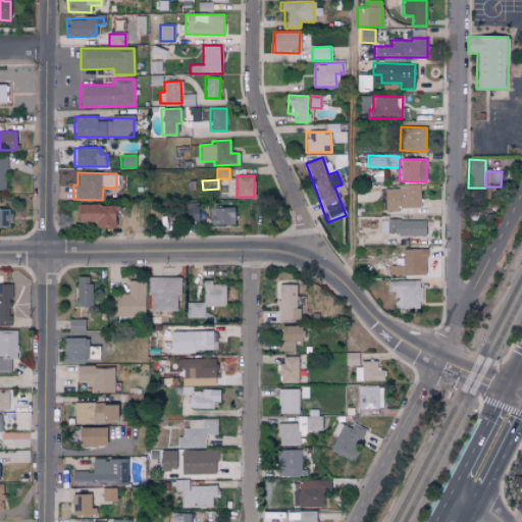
[(420,209),(420,187),(384,187),(385,209),(420,209)]
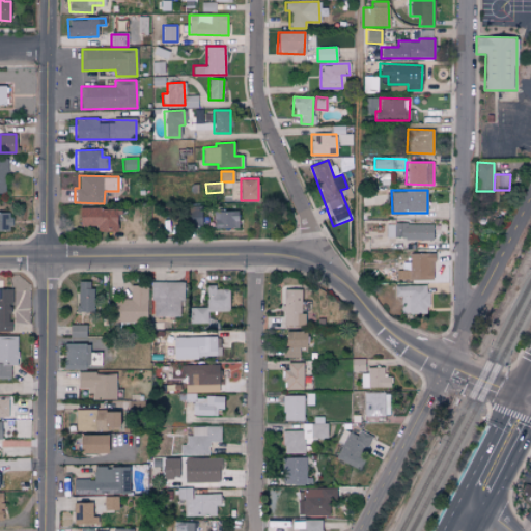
[(115,207),(79,208),(79,226),(96,225),(96,232),(116,231),(115,207)]
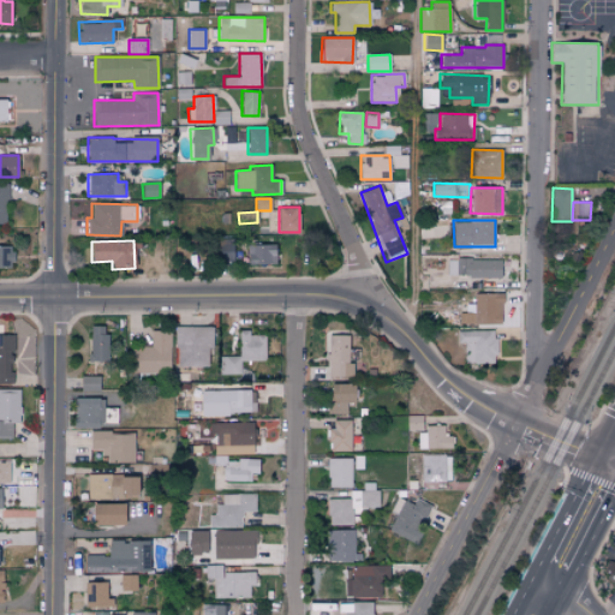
[(275,244),(248,244),(248,264),(275,263),(275,244)]
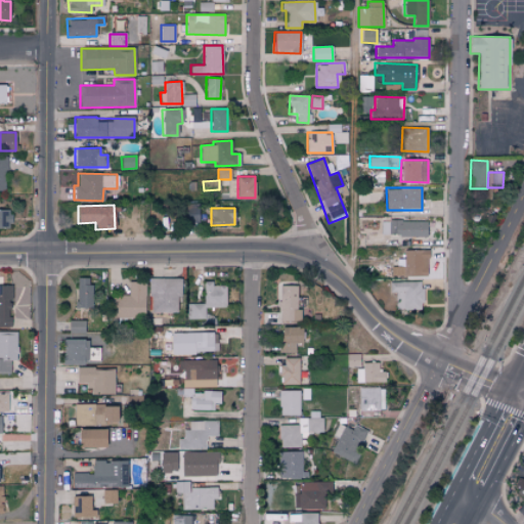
[(0,227),(10,228),(10,210),(0,209),(0,227)]
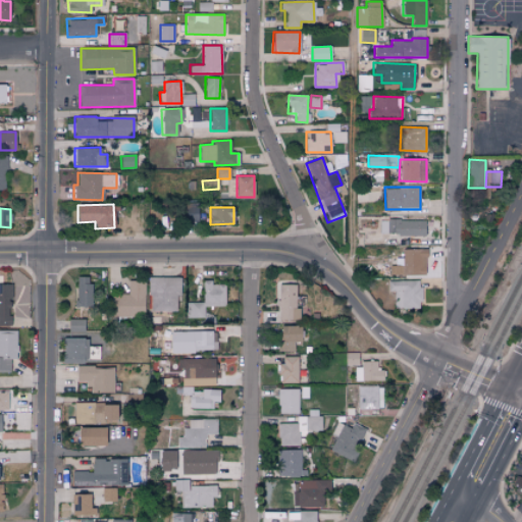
[(425,220),(387,219),(387,224),(380,224),(380,235),(425,236),(425,220)]
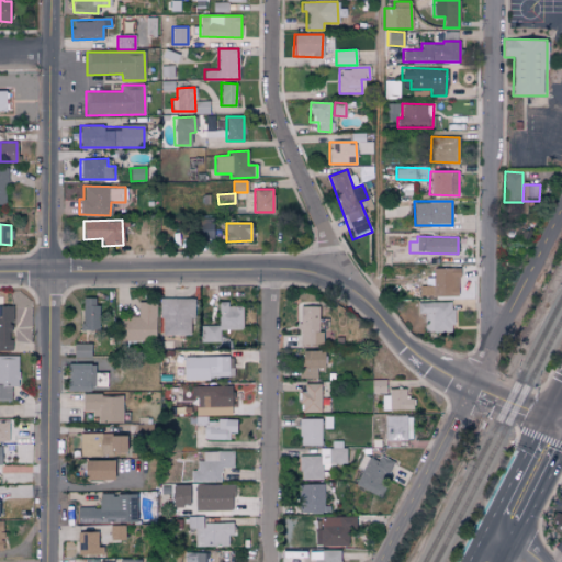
[(433,268),(433,285),(420,287),(420,298),(459,296),(458,268),(433,268)]
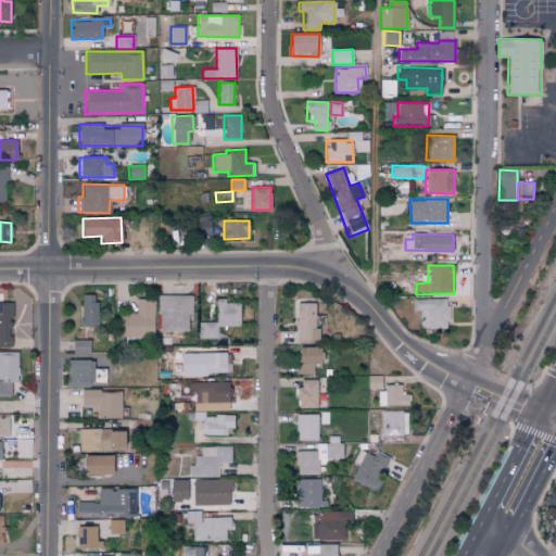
[(97,294),(80,294),(81,327),(97,326),(97,294)]
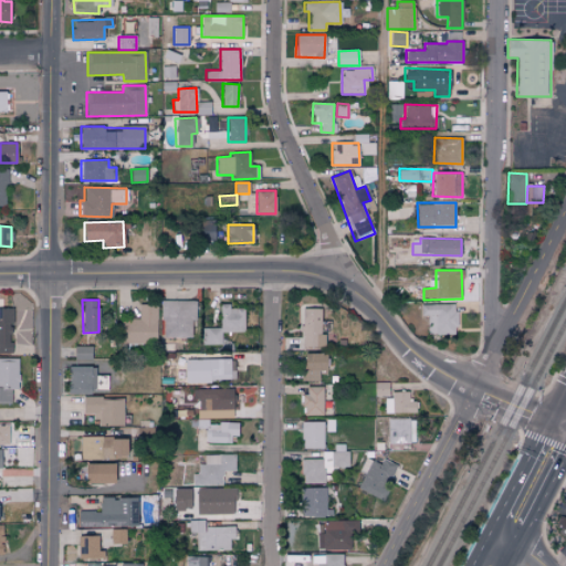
[(163,337),(191,338),(191,320),(196,320),(196,301),(163,300),(163,337)]
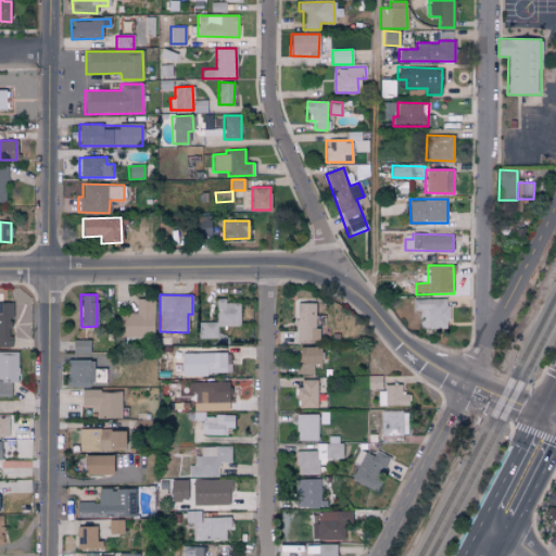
[(153,299),(137,300),(137,314),(118,314),(118,338),(154,337),(153,299)]
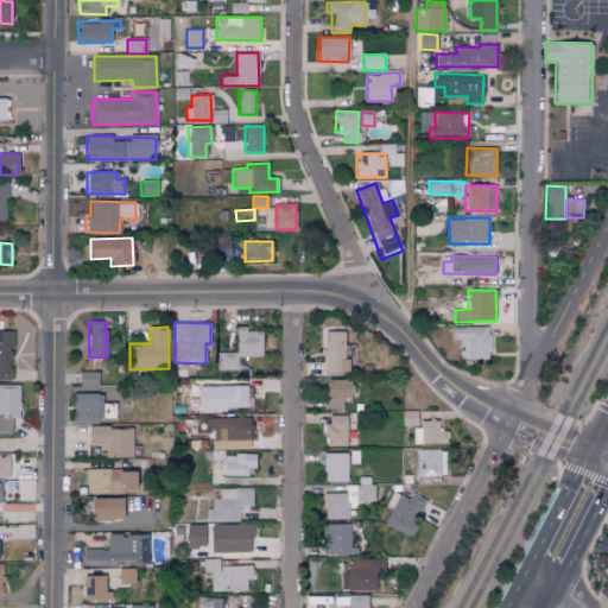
[(263,356),(263,331),(246,331),(246,327),(235,327),(236,352),(216,353),(217,371),(239,369),(239,356),(263,356)]
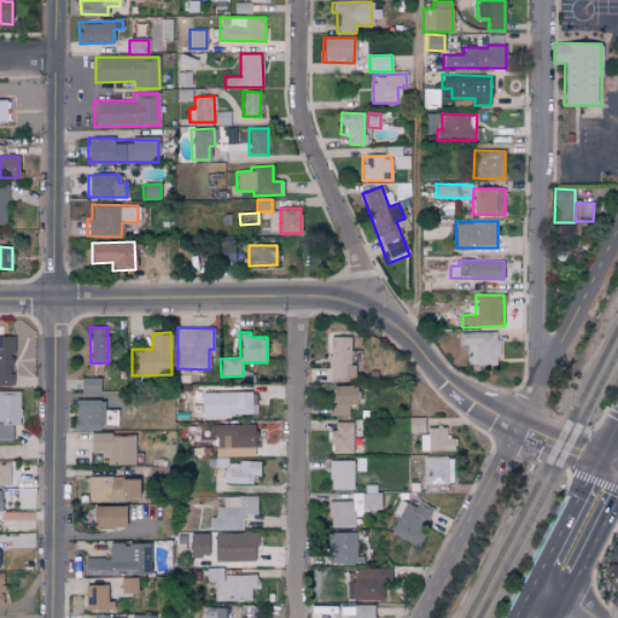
[(459,333),(460,345),(466,345),(467,366),(497,365),(496,332),(459,333)]
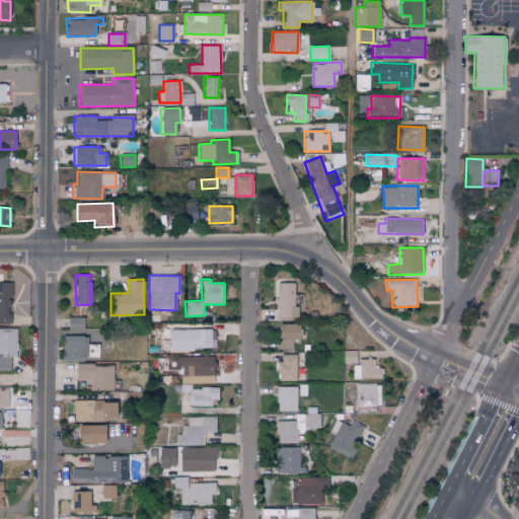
[(10,282),(0,282),(0,323),(11,323),(10,282)]
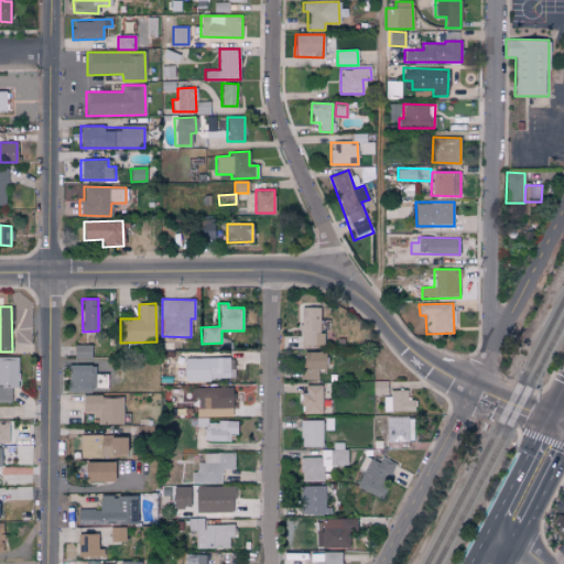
[(321,307),(301,307),(301,346),(324,345),(324,333),(321,333),(321,307)]
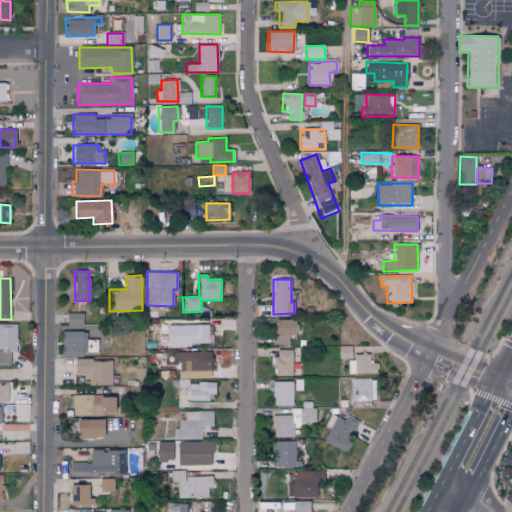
[(67,325),(82,325),(82,313),(67,313),(67,325)]
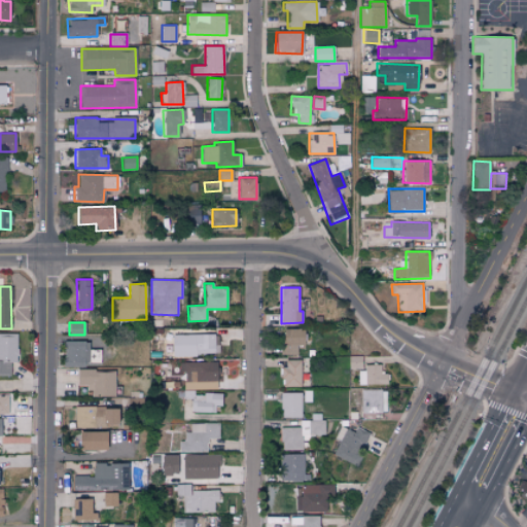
[(296,355),(296,345),(304,346),(304,329),(282,328),(281,355),(296,355)]
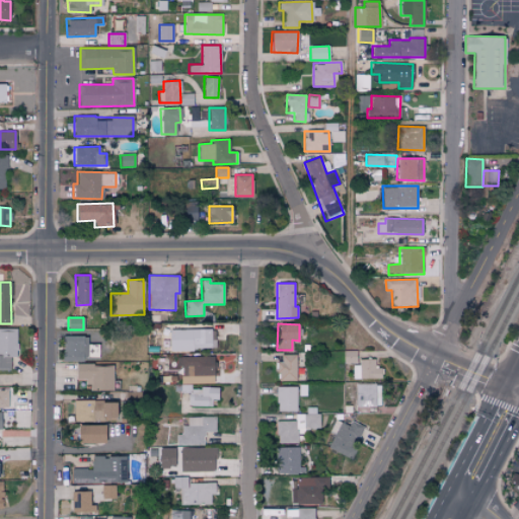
[(16,357),(16,328),(0,327),(0,369),(9,370),(10,357),(16,357)]
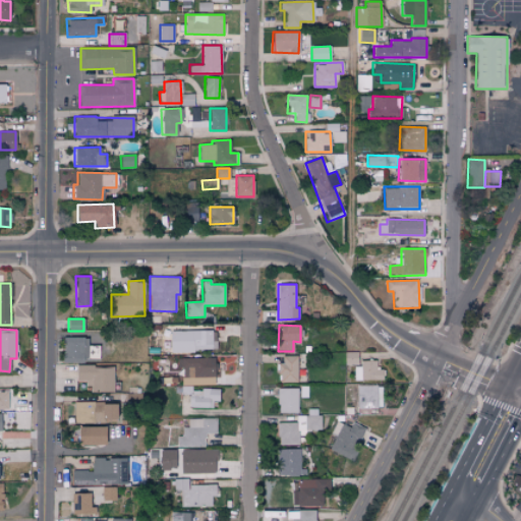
[(169,331),(169,351),(217,351),(216,330),(169,331)]
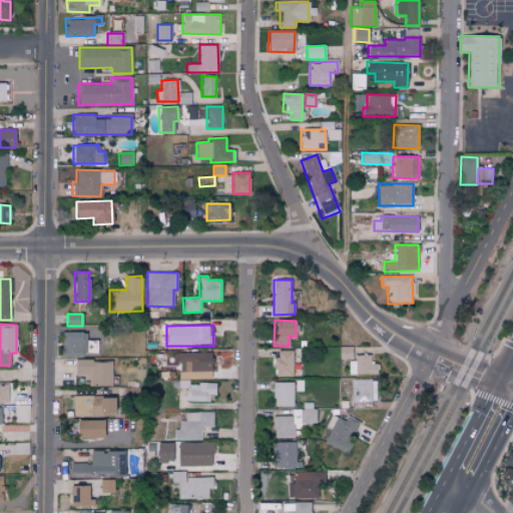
[(293,351),(275,351),(274,376),(292,377),(293,351)]
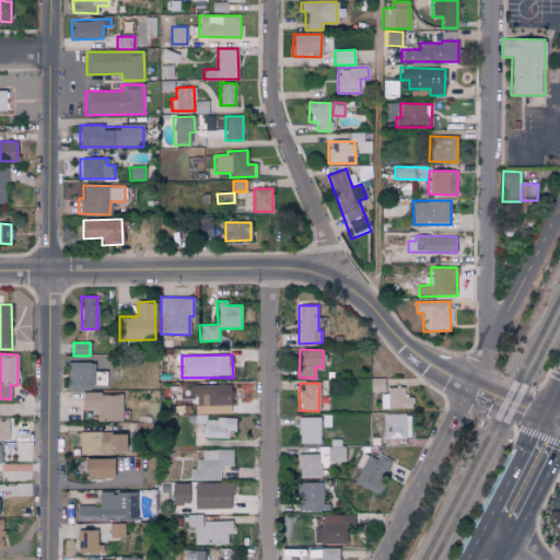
[(230,384),(191,385),(191,396),(196,396),(197,406),(230,405),(230,384)]
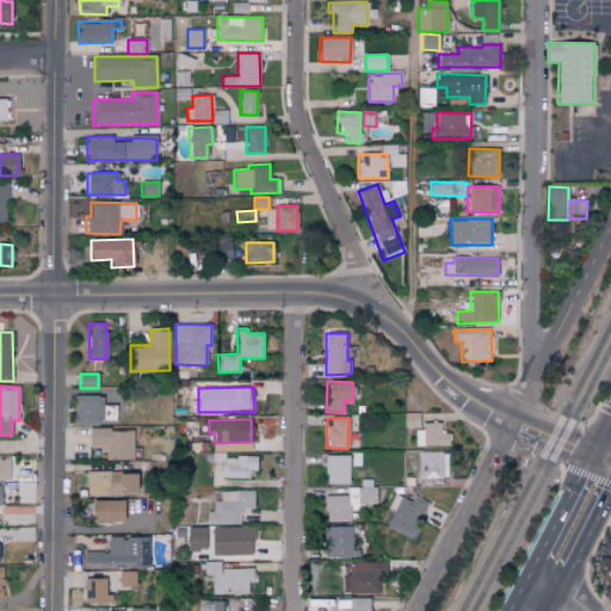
[(415,446),(449,445),(449,433),(442,433),(442,425),(415,425),(415,446)]
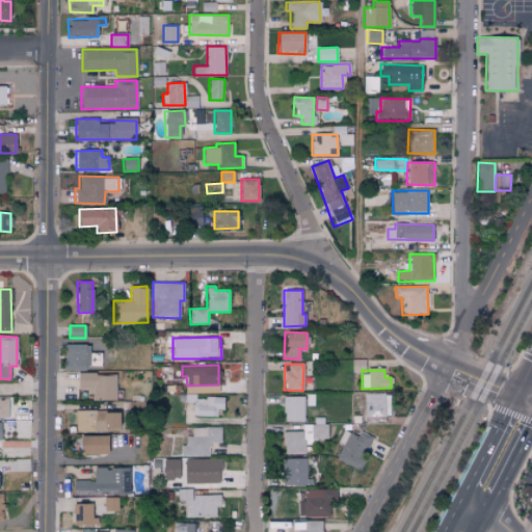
[(115,374),(78,374),(78,391),(92,391),(92,400),(115,400),(115,374)]
